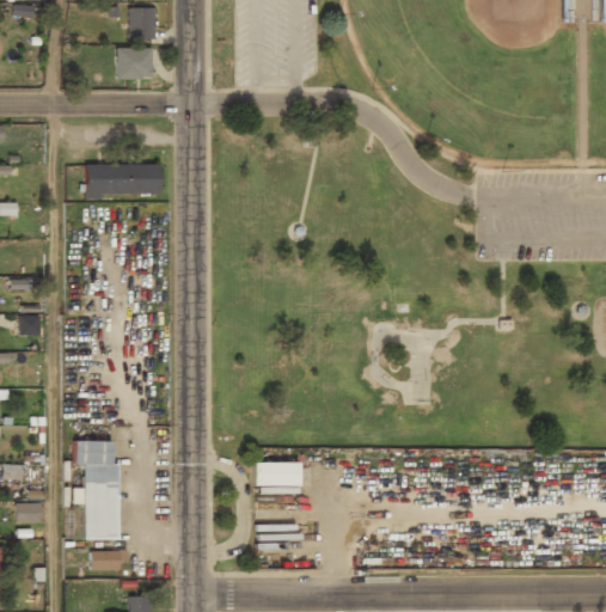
[(17,16),(35,17),(36,6),(17,5),(17,16)]
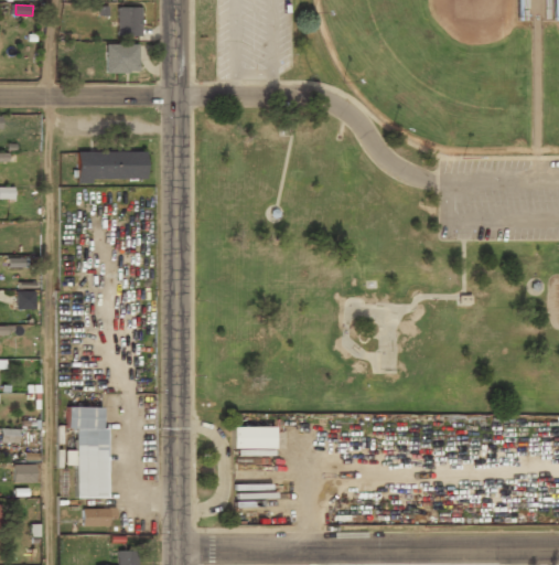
[(143,8),(119,8),(119,38),(143,38),(143,8)]
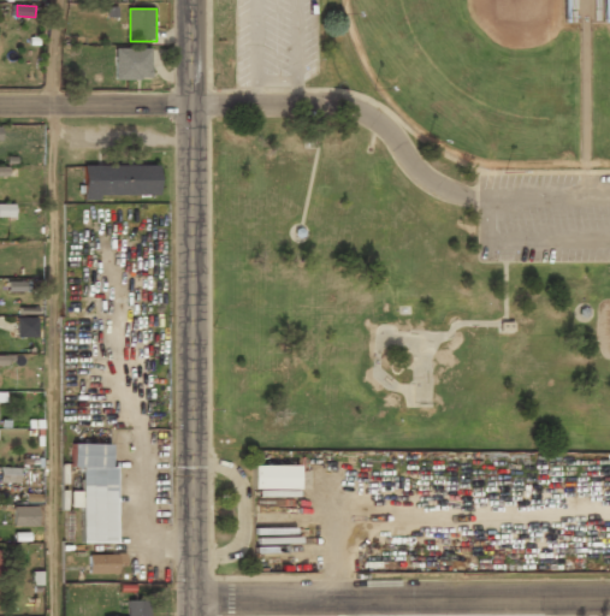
[(119,80),(154,80),(154,48),(119,48),(119,80)]
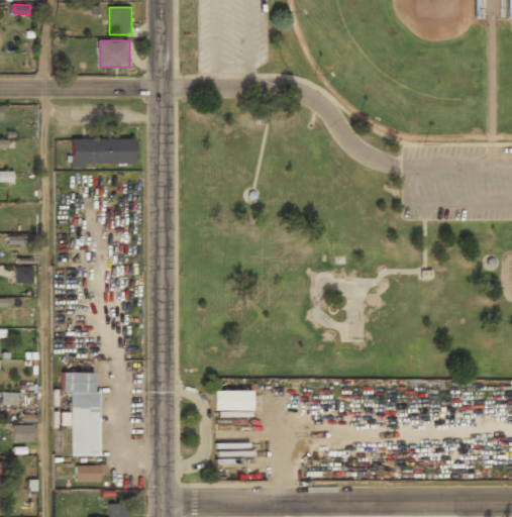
[(73,165),(136,165),(136,138),(73,138),(73,165)]
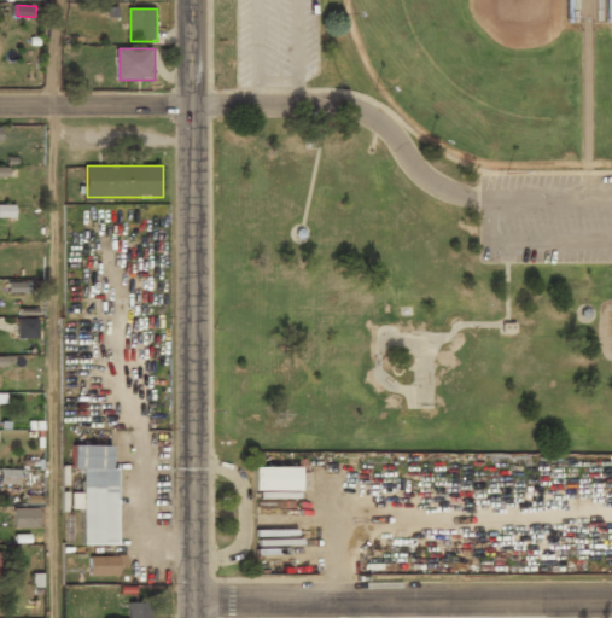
[(18,204),(0,204),(0,217),(18,217),(18,204)]
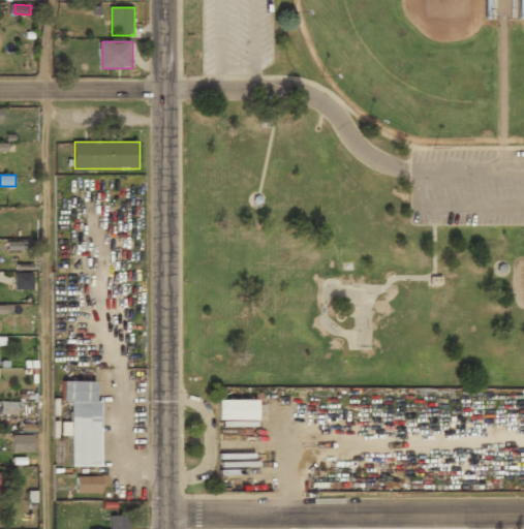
[(18,289),(35,289),(35,273),(18,273),(18,289)]
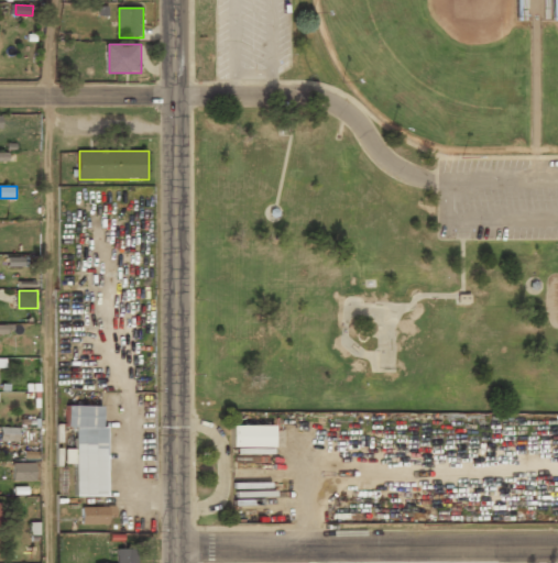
[(0,388),(0,389),(0,367),(9,367),(9,357),(0,357),(0,388)]
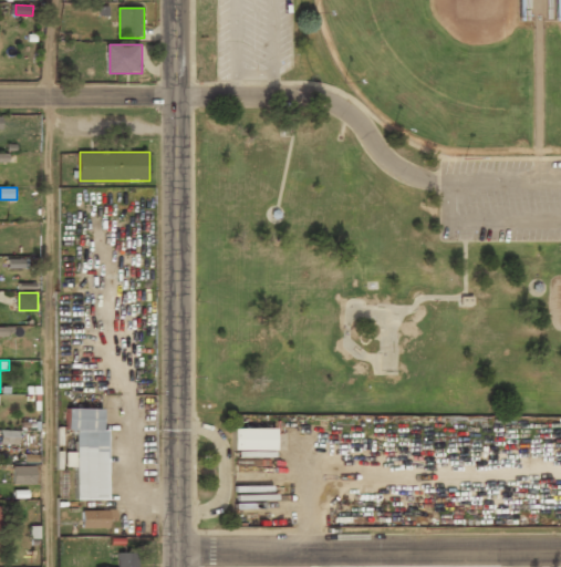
[(108,409),(69,409),(69,431),(79,431),(78,451),(69,451),(69,466),(79,466),(79,500),(108,500),(108,409)]
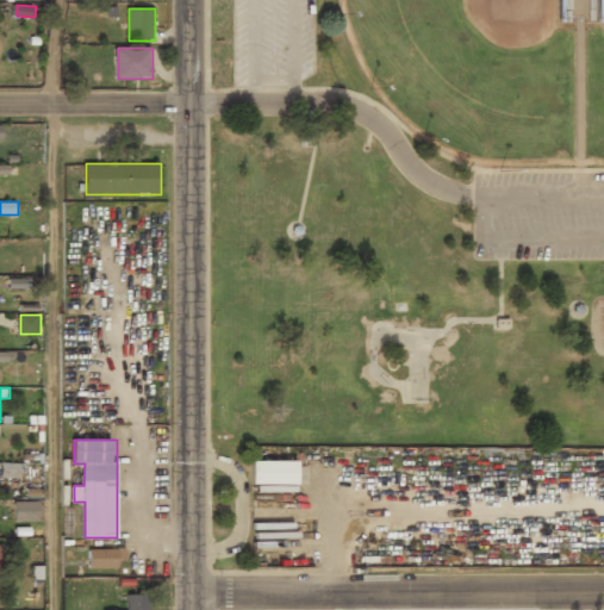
[(251,461),(251,485),(299,485),(299,461),(251,461)]
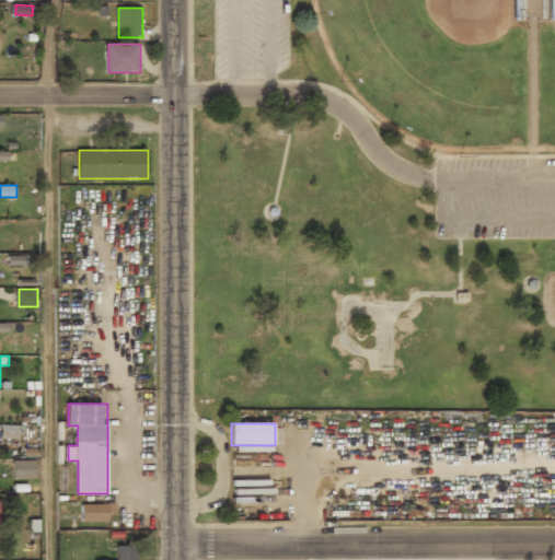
[(21,439),(21,424),(4,424),(3,439),(21,439)]
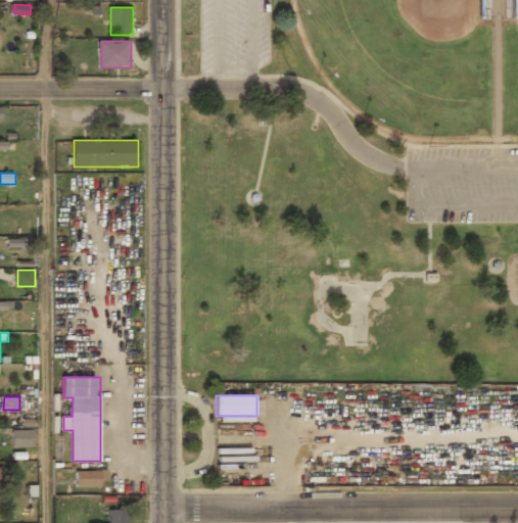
[(35,429),(14,429),(14,446),(35,446),(35,429)]
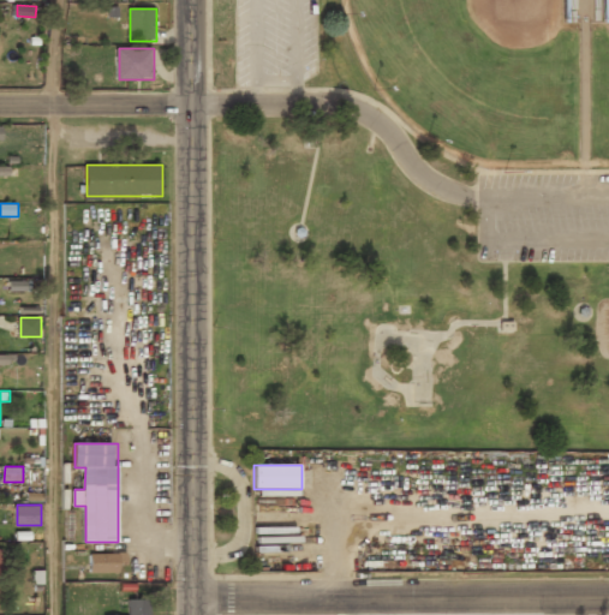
[(94,573),(123,573),(123,554),(94,554),(94,573)]
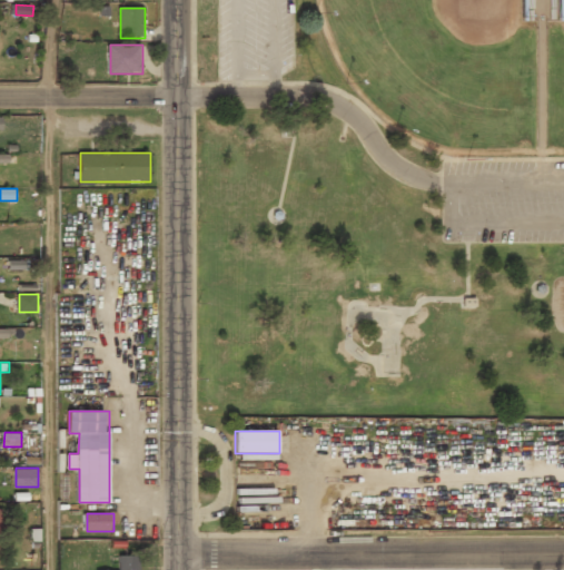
[(141,569),(141,557),(120,557),(120,569),(141,569)]
